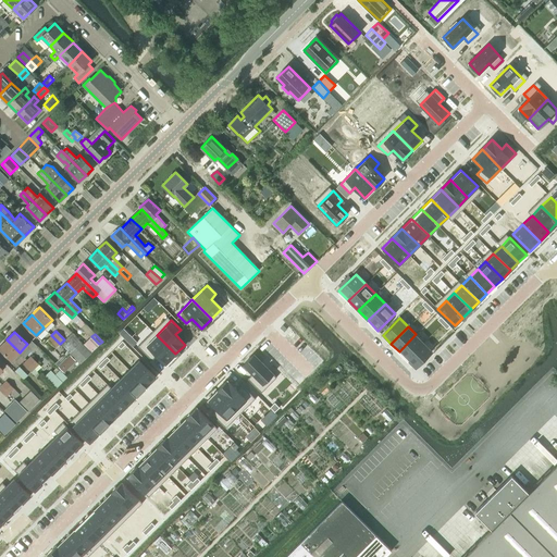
[(416,334),(399,351),(407,359),(423,343),(416,334)]
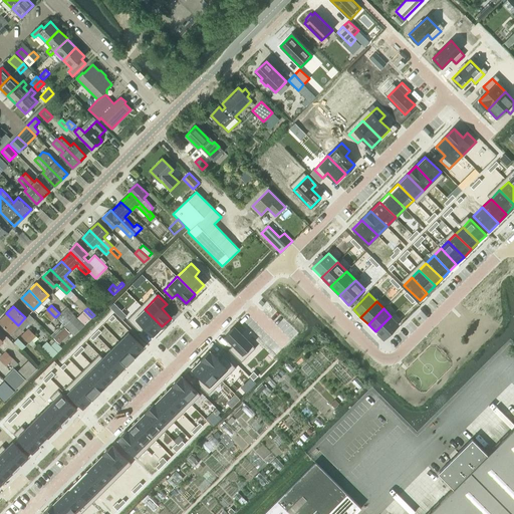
[(51,320),(55,317),(47,309),(44,312),(51,320)]
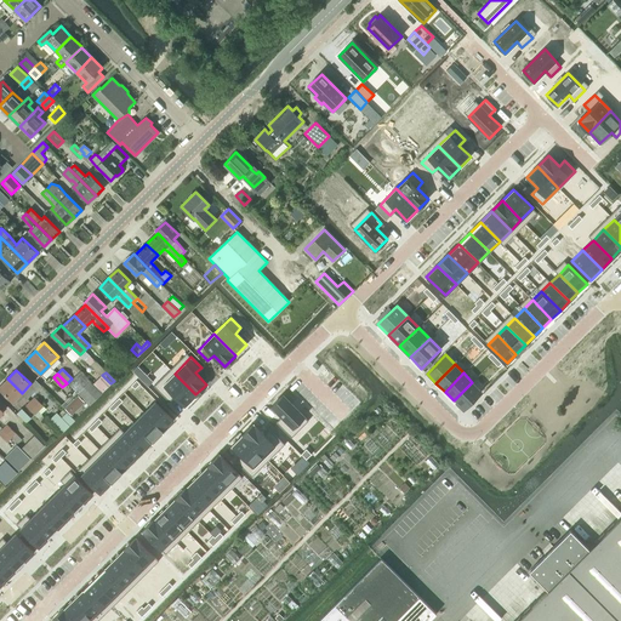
[(175,374),(158,389),(167,400),(174,394),(184,405),(195,394),(175,374)]
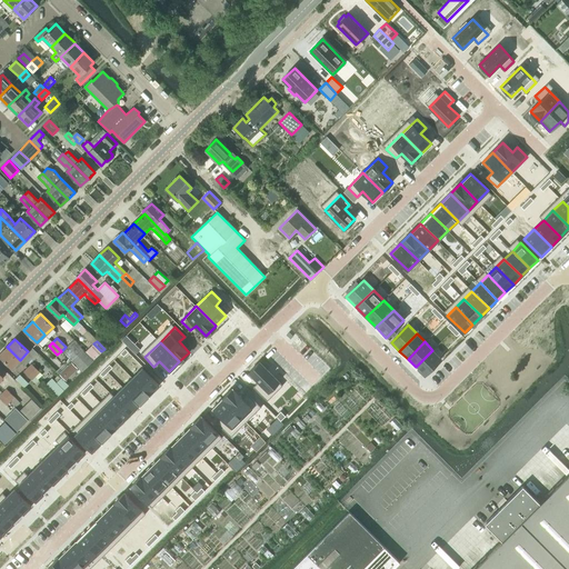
[(100,350),(93,343),(86,351),(93,359),(101,351),(100,350)]
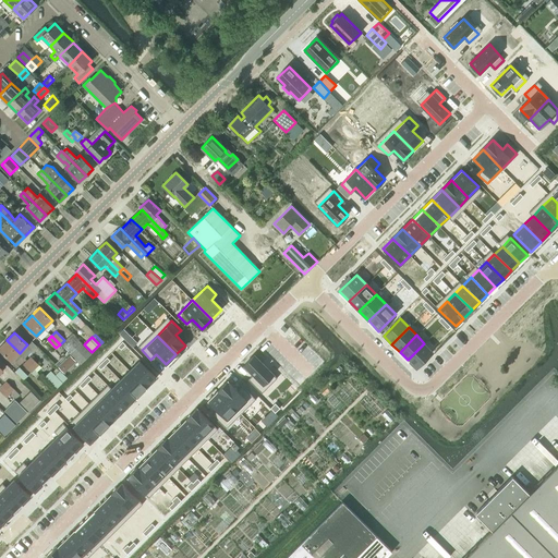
[(0,349),(11,361),(20,353),(7,340),(0,346),(0,349)]
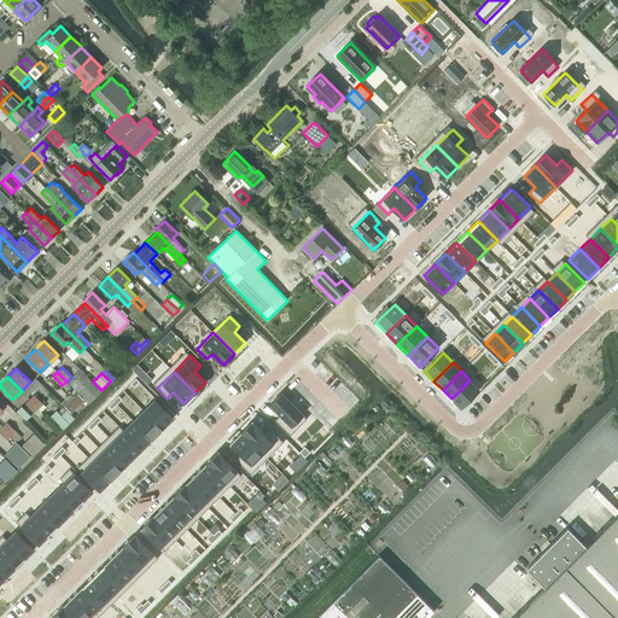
[(89,379),(77,392),(89,403),(101,391),(89,379)]
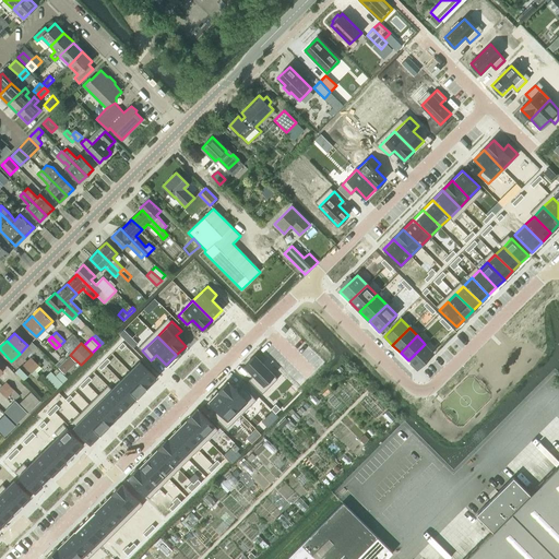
[(425,344),(408,360),(416,369),(433,352),(425,344)]
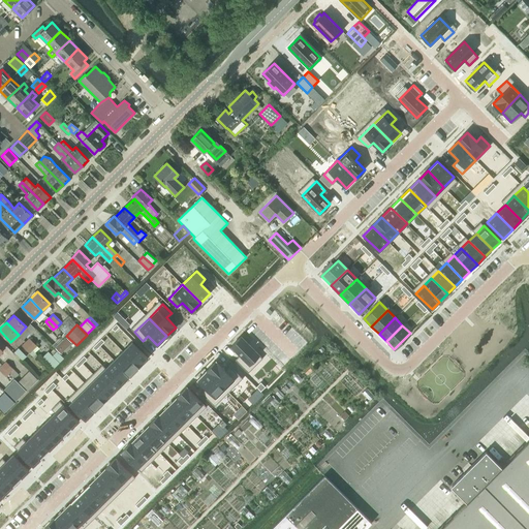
[(61,352),(71,342),(65,336),(62,340),(56,347),(61,352)]
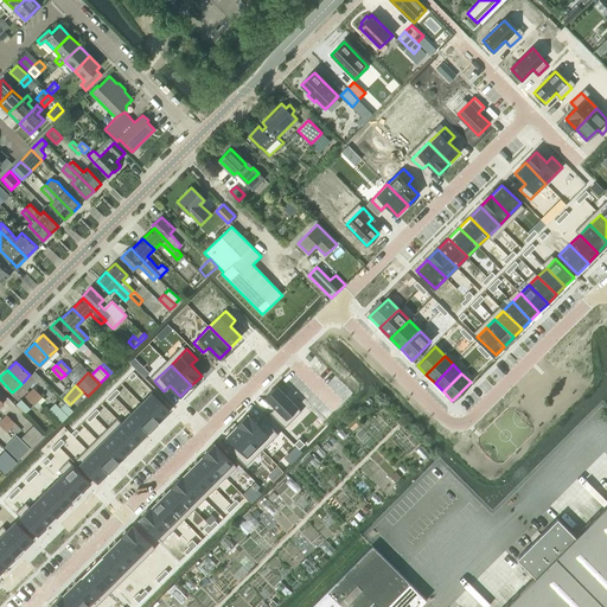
[(276,385),(266,397),(276,408),(270,413),(281,423),(298,407),(276,385)]
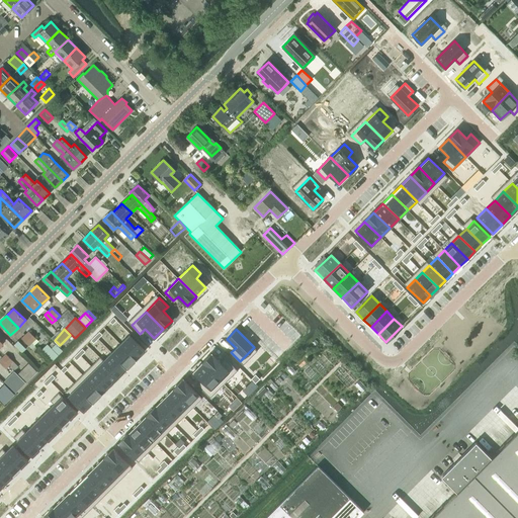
[(31,343),(35,338),(28,331),(24,335),(31,343)]
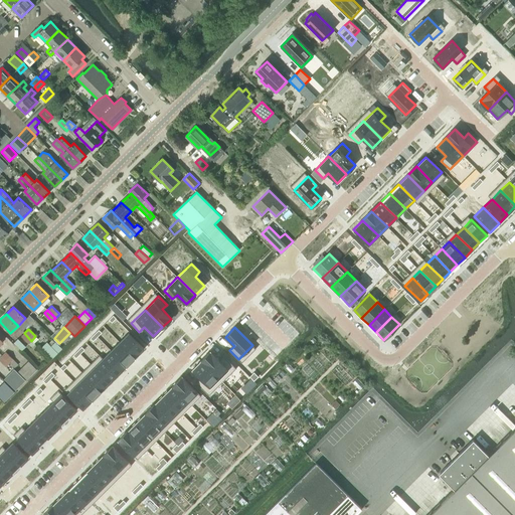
[(31,341),(24,333),(21,336),(29,344),(31,341)]
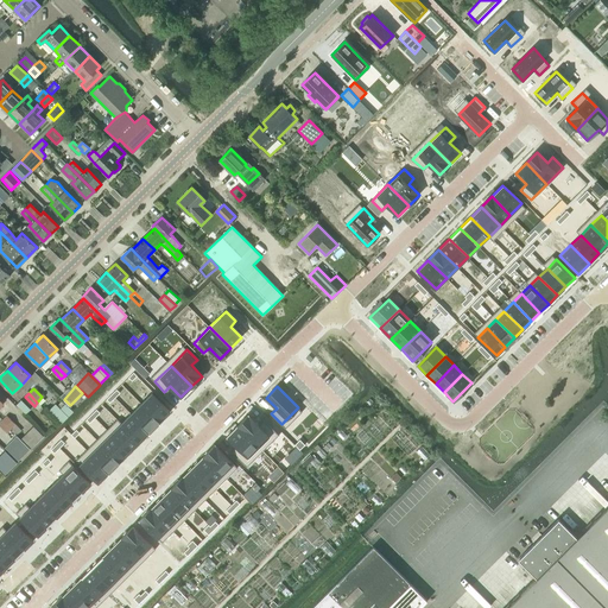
[(152,393),(141,404),(159,422),(170,411),(152,393)]
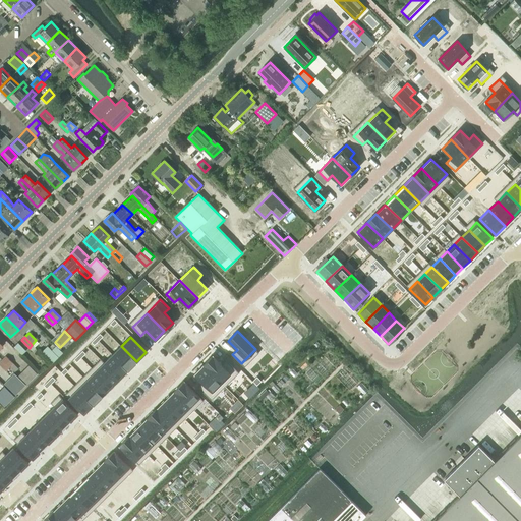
[(18,342),(13,347),(21,355),(26,351),(18,342)]
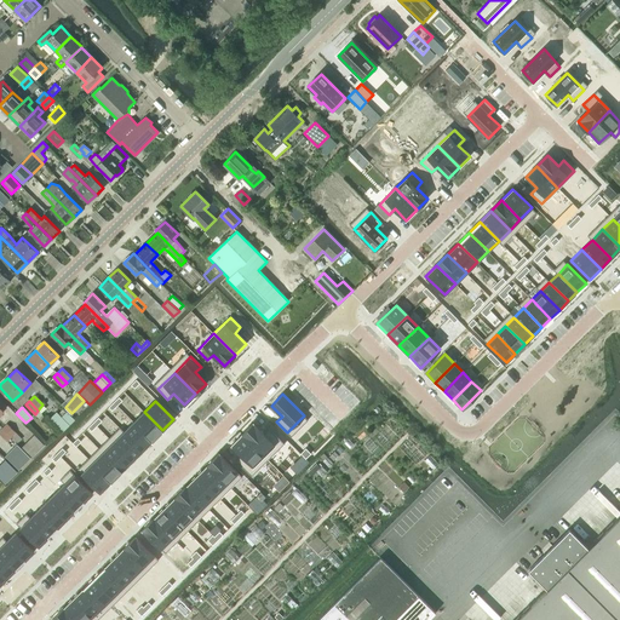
[(144,412),(133,422),(153,441),(162,430),(144,412)]
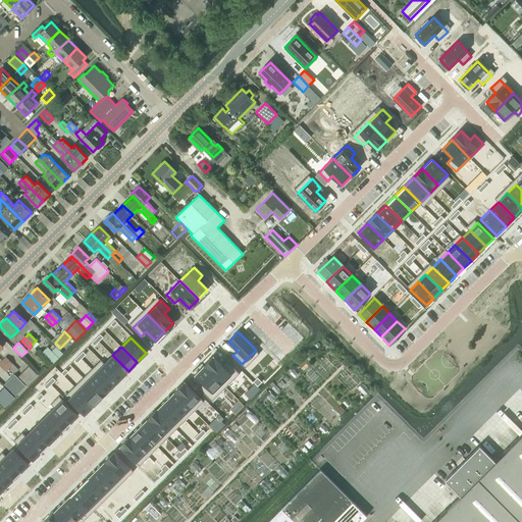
[(112,355),(104,363),(119,379),(128,371),(112,355)]
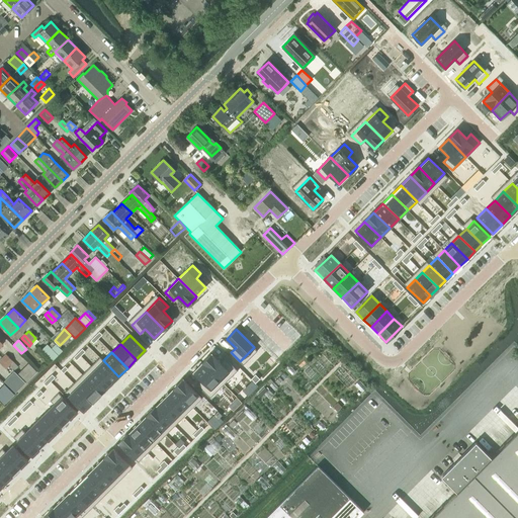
[(10,364),(13,361),(6,353),(2,357),(10,364)]
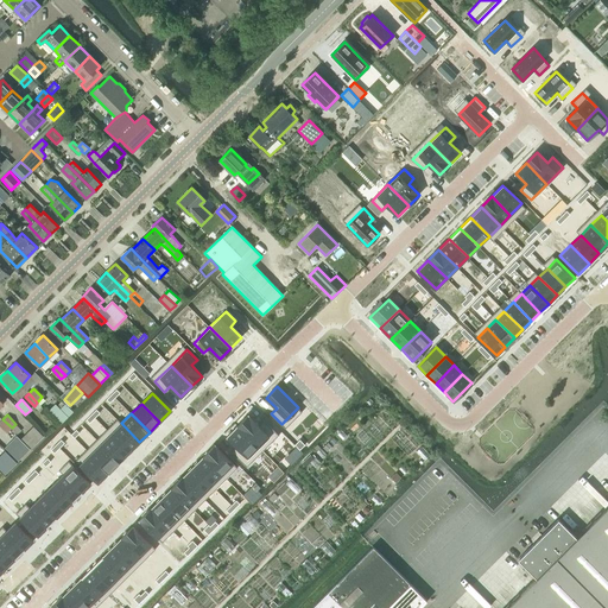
[(248,415),(238,425),(259,447),(274,430),(265,420),(259,426),(248,415)]
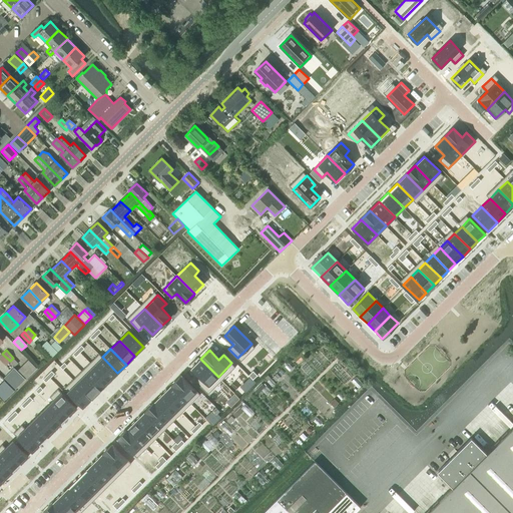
[(0,359),(6,365),(10,361),(2,354),(0,355),(0,359)]
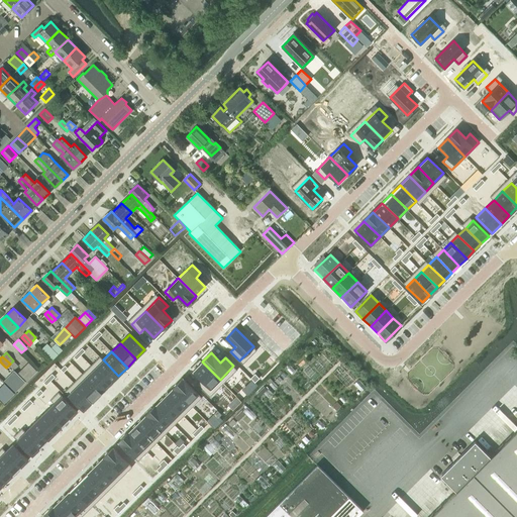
[(103,359),(94,369),(110,384),(118,376),(103,359)]
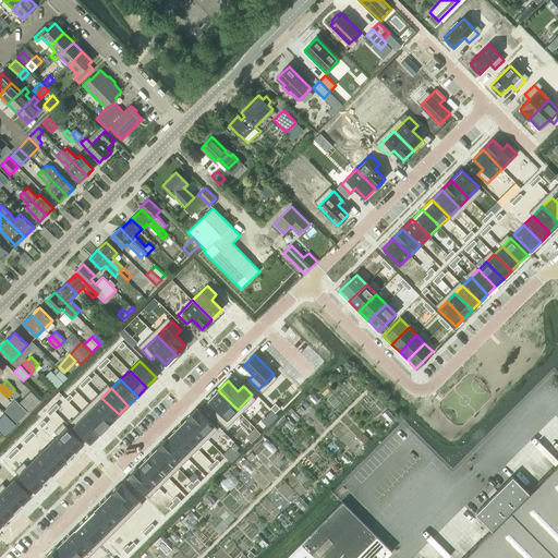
[(11,392),(15,398),(16,398),(20,395),(14,389),(11,392)]
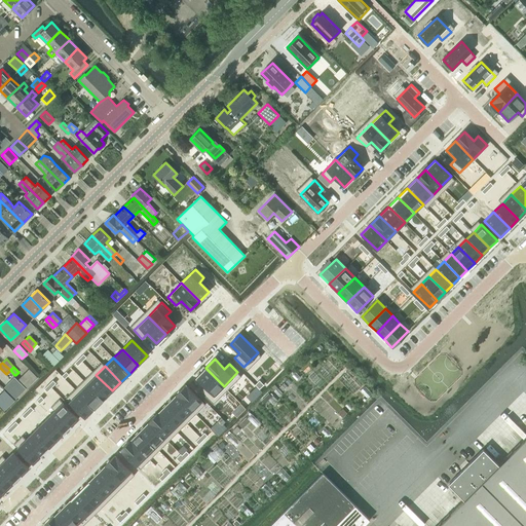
[(28,387),(32,383),(38,377),(29,368),(24,374),(19,378),(28,387)]
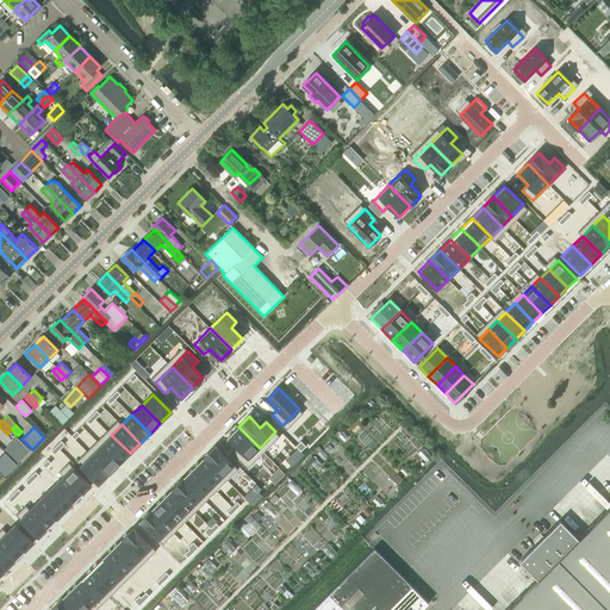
[(238,427),(228,437),(238,448),(234,454),(243,464),(260,448),(238,427)]
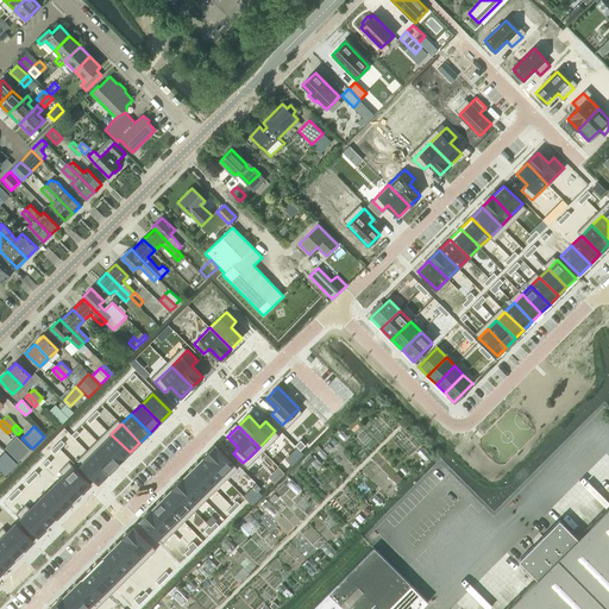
[(111,434),(101,444),(119,463),(130,452),(111,434)]
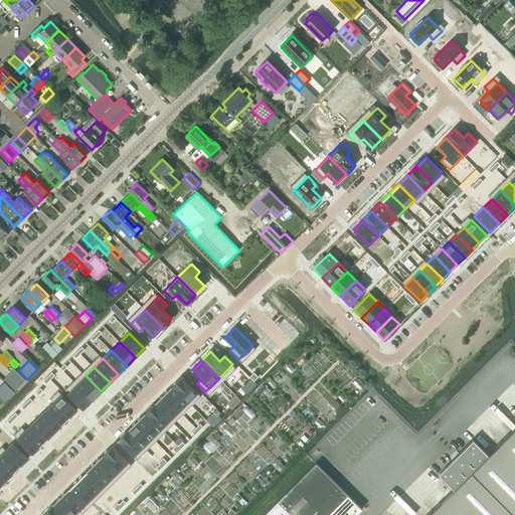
[(25,380),(14,368),(4,378),(15,390),(25,380)]
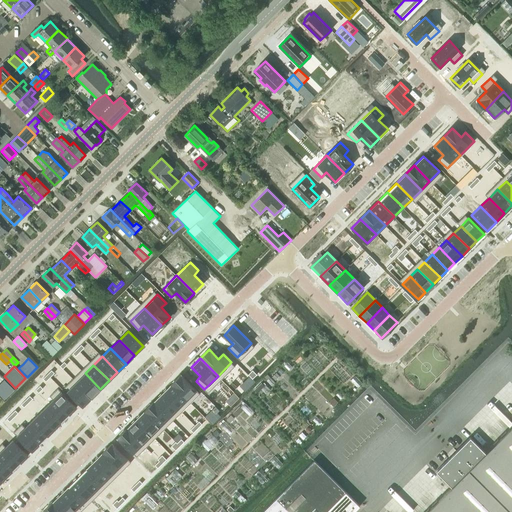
[(85,373),(76,382),(92,397),(100,389),(85,373)]
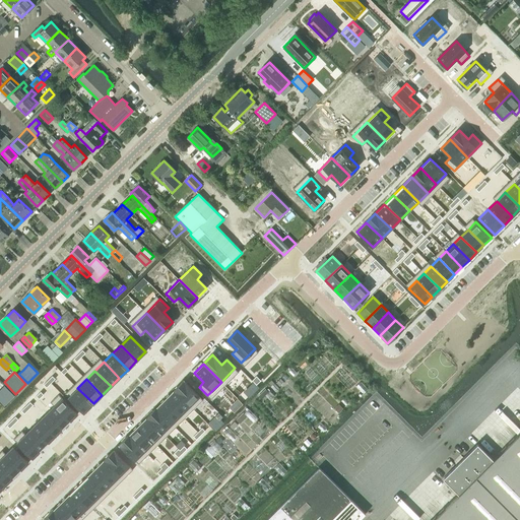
[(184,380),(174,390),(190,405),(199,396),(184,380)]
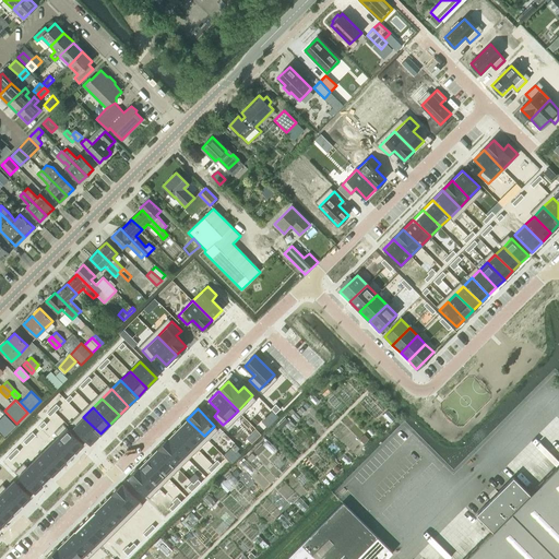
[(4,414),(0,418),(0,430),(4,436),(16,425),(4,414)]
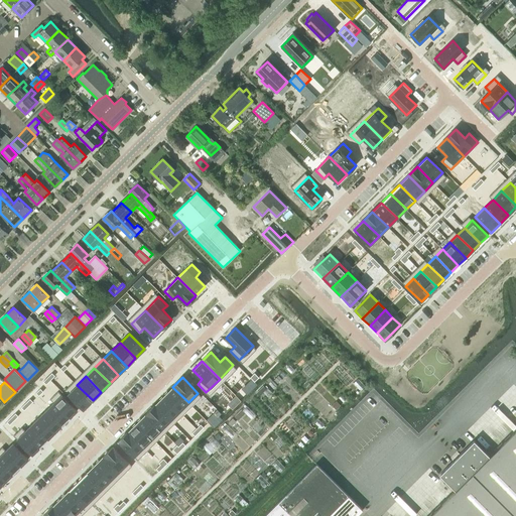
[(77,385),(68,394),(84,409),(93,400),(77,385)]
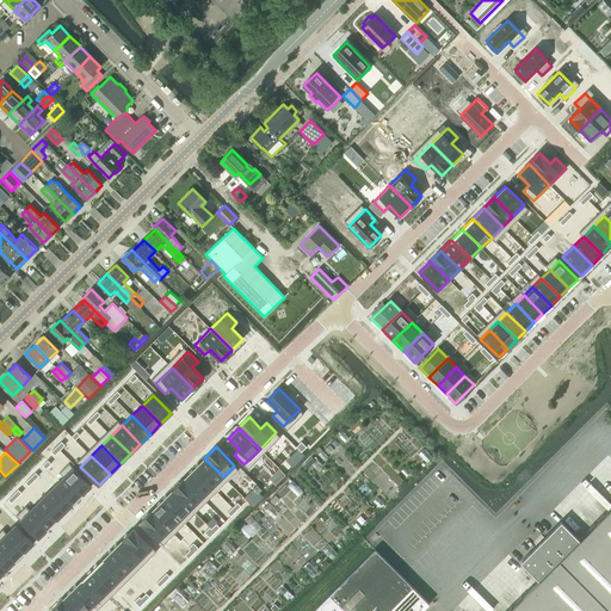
[(204,458),(193,469),(213,487),(223,476),(204,458)]
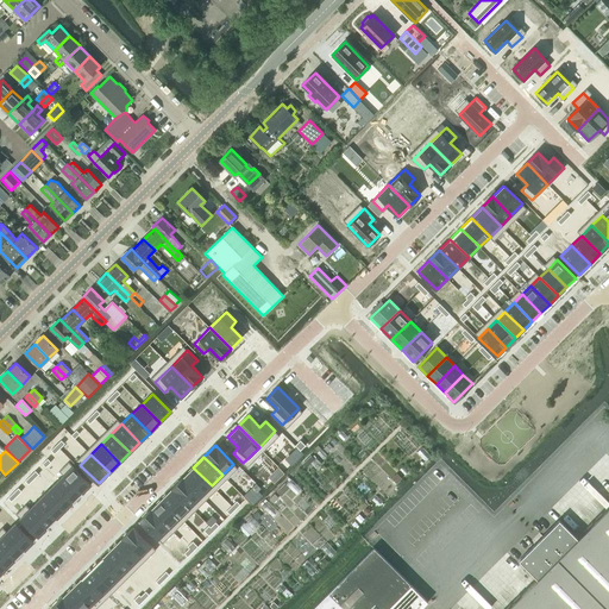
[(73,465),(63,475),(82,493),(90,484),(73,465)]
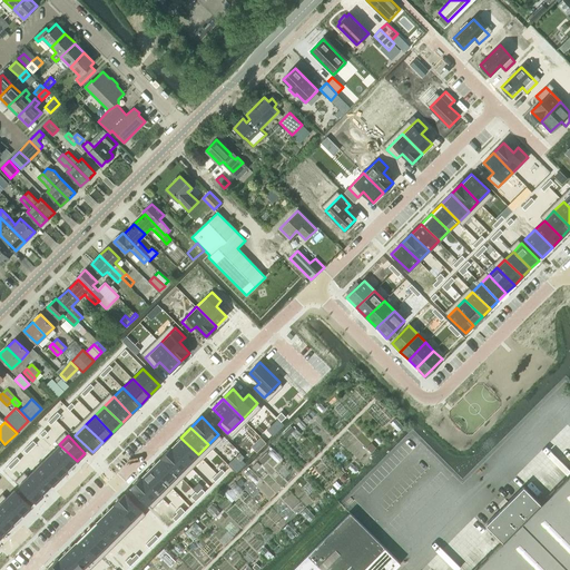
[(180,438),(172,448),(188,464),(198,454),(180,438)]
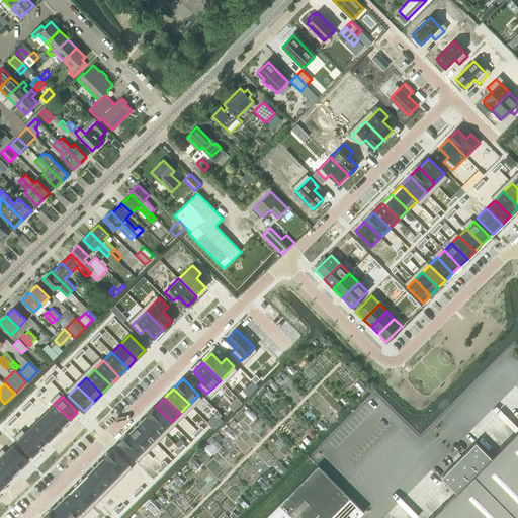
[(54,404),(47,411),(62,427),(70,419),(54,404)]
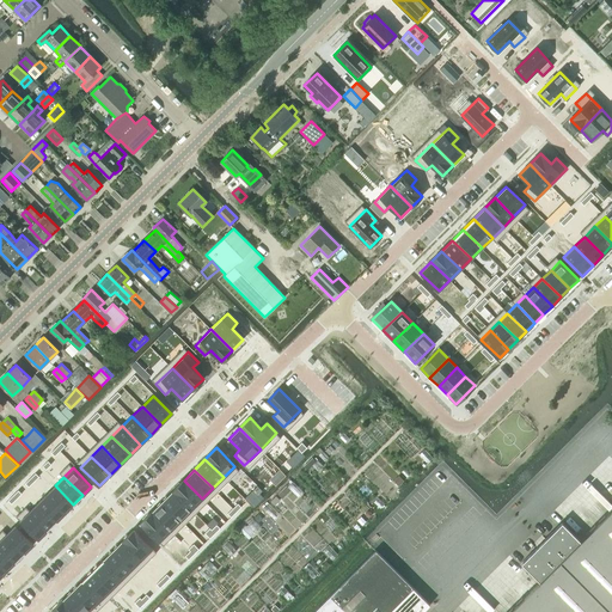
[(184,481),(173,490),(191,509),(202,499),(184,481)]
